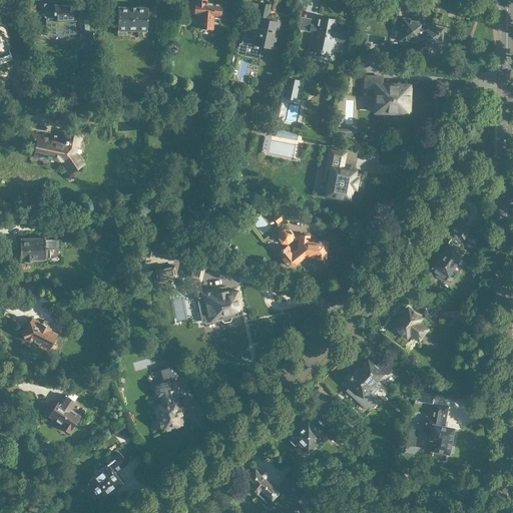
[(148,22),(147,22),(147,21),(148,15),(151,15),(151,16),(159,16),(158,0),(150,0),(150,7),(117,6),(117,30),(118,30),(117,35),(127,35),(127,30),(138,30),(137,37),(147,37),(148,28),(149,27),(149,25),(149,23),(148,22)]
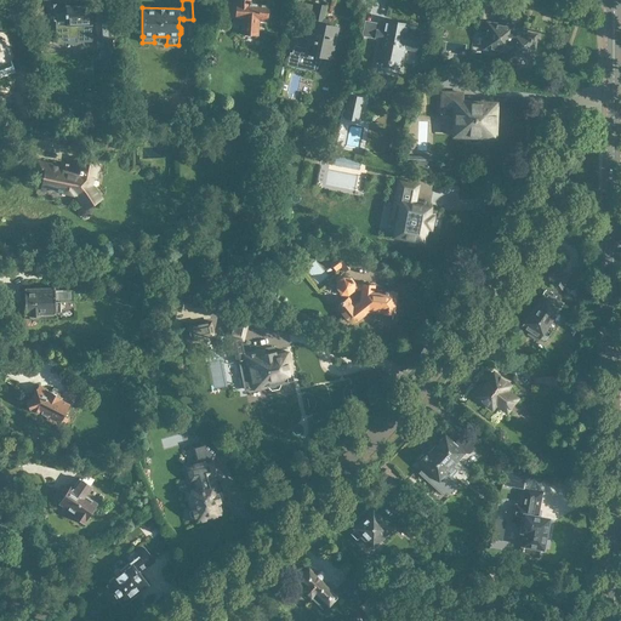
[(241,20),(240,35),(258,36),(260,21),(267,22),(268,6),(250,4),(250,1),(249,1),(249,0),(235,0),(237,3),(234,3),(234,4),(227,3),(226,17),(233,18),(233,20),(241,20)]
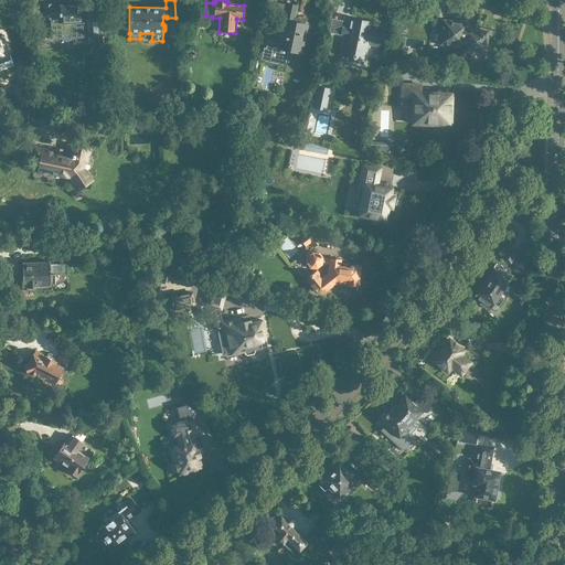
[(84,36),(83,3),(61,4),(61,7),(53,7),(53,2),(44,3),(44,18),(50,18),(51,38),(52,38),(62,36),(61,33),(62,33),(62,32),(70,32),(70,33),(70,36),(83,36),(84,36)]
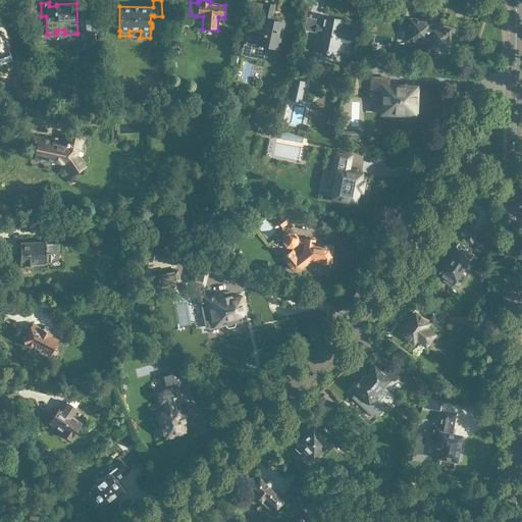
[(271,47),(276,49),(282,22),(274,21),(275,17),(270,16),(273,5),(266,3),(257,40),(248,39),(246,45),(244,44),(242,55),(264,60),(271,47)]
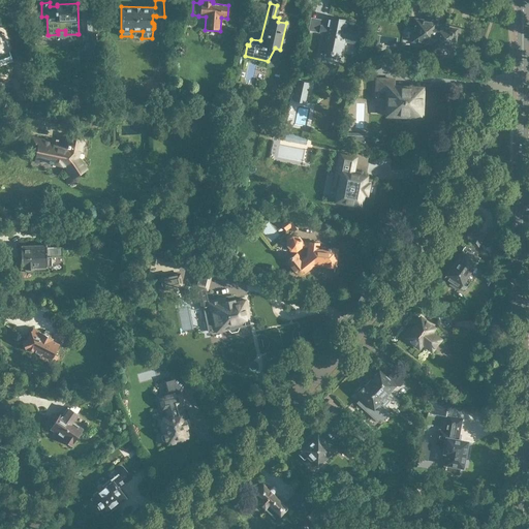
[(328,18),(320,52),(332,54),(333,51),(342,53),(344,38),(361,41),(363,29),(347,25),(348,22),(328,18)]
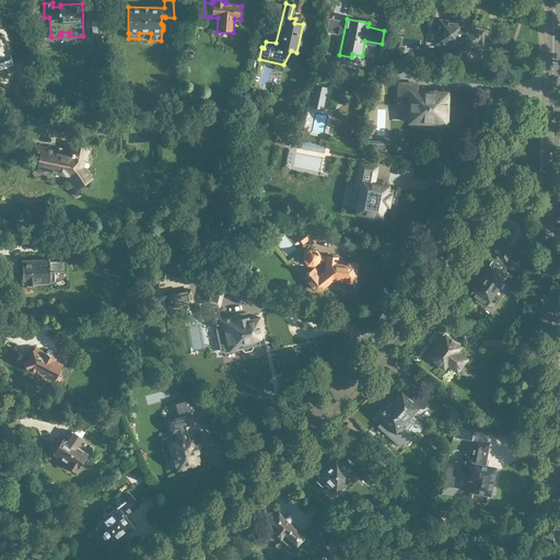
[(438,43),(458,46),(461,28),(462,24),(440,21),(438,43)]
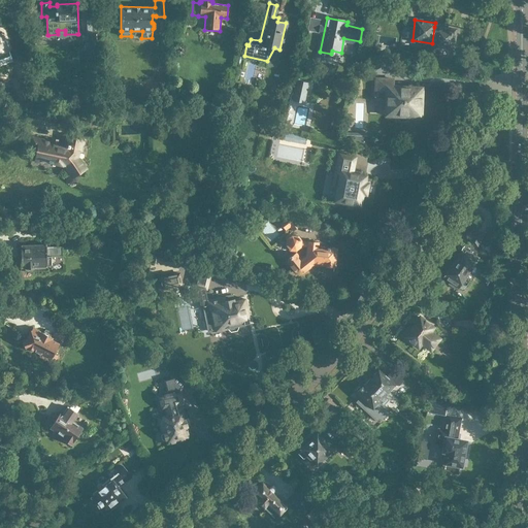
[(434,27),(432,43),(432,47),(452,51),(455,30),(434,27)]
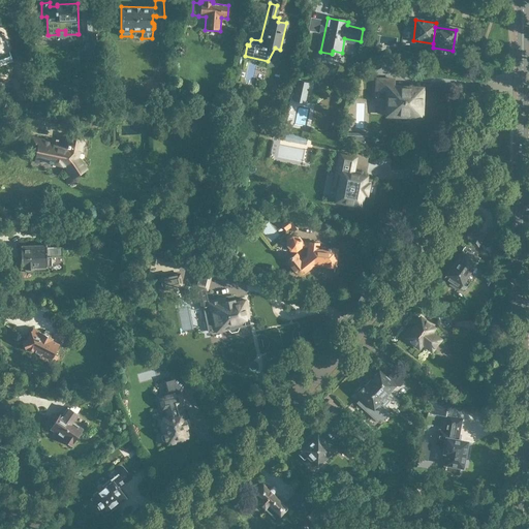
[(0,62),(11,58),(2,32),(0,32),(0,62)]
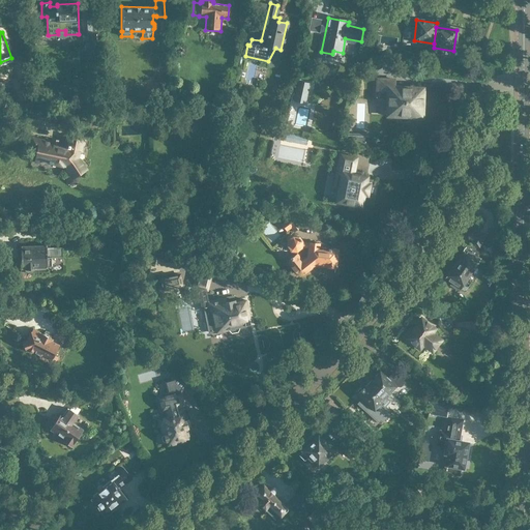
[(387,115),(420,116),(421,89),(394,88),(394,80),(377,79),(376,93),(388,94),(387,115)]
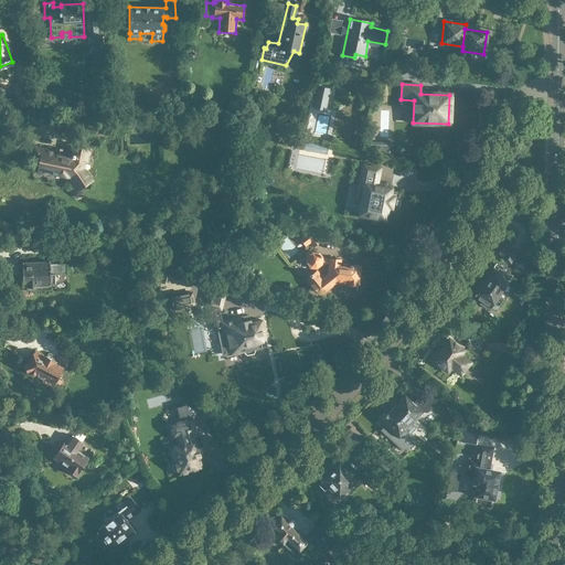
[(313,110),(324,113),(329,94),(318,92),(313,110)]
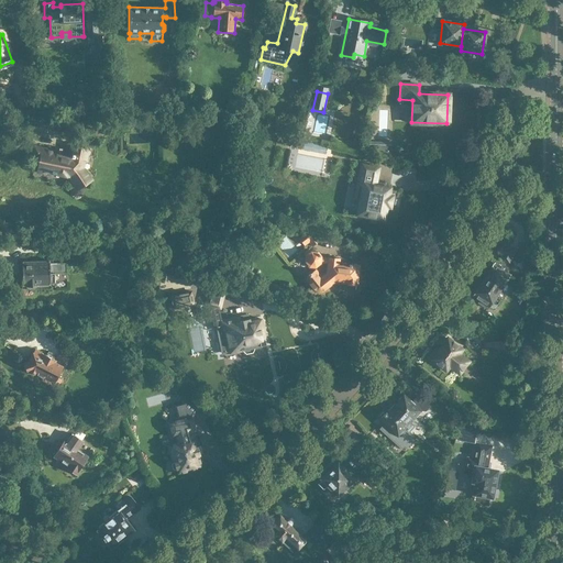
[(86,133),(105,134),(106,124),(87,123),(86,133)]
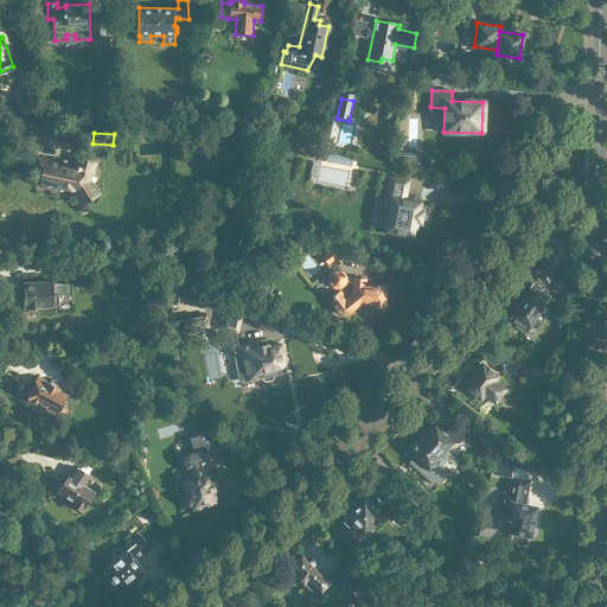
[(387,154),(389,142),(376,140),(374,152),(387,154)]
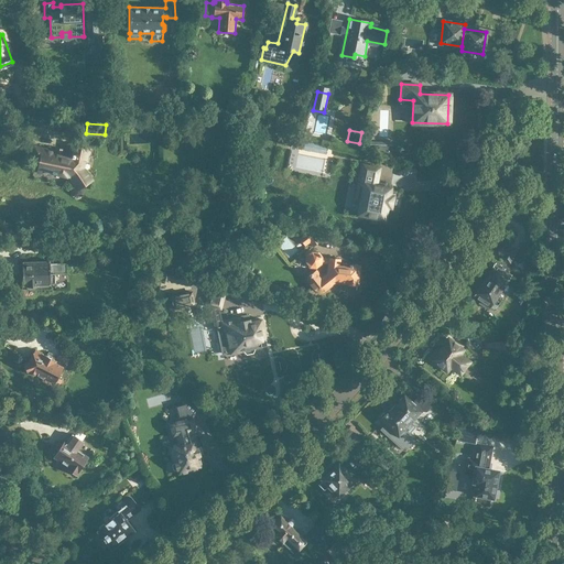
[(313,143),(292,139),(291,147),(312,151),(313,143)]
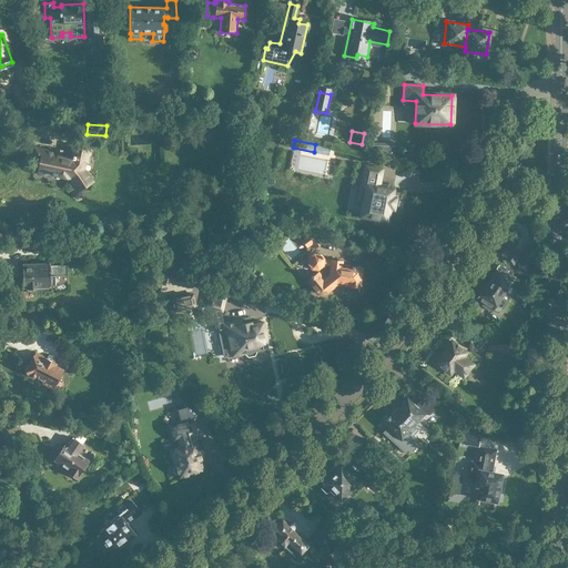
[(87,155),(88,155),(90,149),(75,145),(74,155),(72,155),(71,159),(60,156),(61,153),(36,148),(33,159),(40,161),(38,172),(71,179),(78,191),(91,181),(83,170),(87,155)]
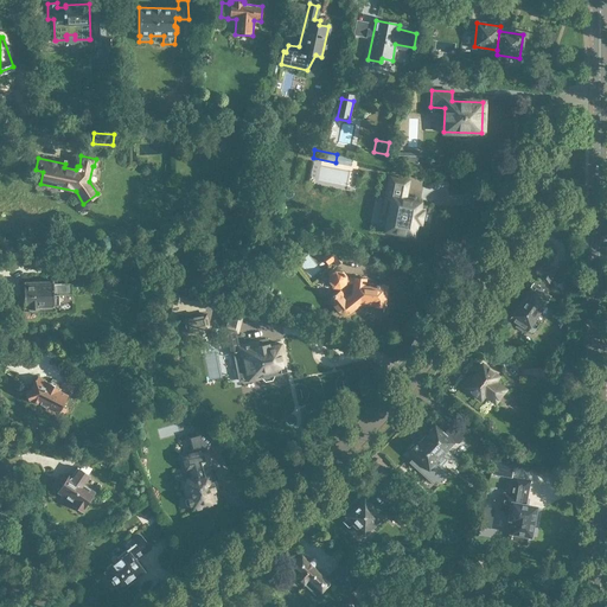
[(391,199),(385,231),(398,234),(397,236),(407,237),(408,235),(413,236),(416,223),(420,223),(422,211),(419,210),(420,203),(403,199),(403,196),(404,196),(408,181),(390,178),(387,198),(391,199)]
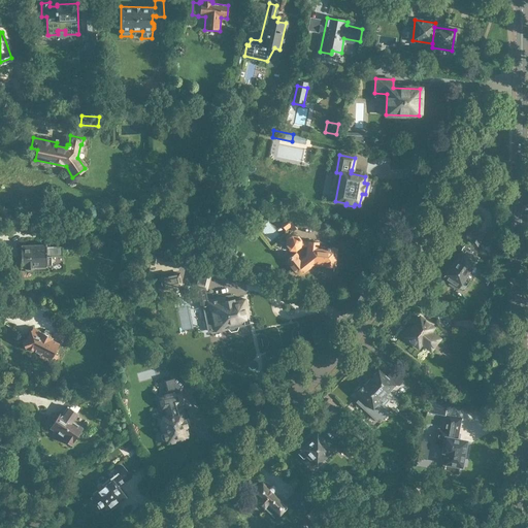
[(304,190),(304,193),(315,196),(316,192),(318,179),(306,177),(304,190)]
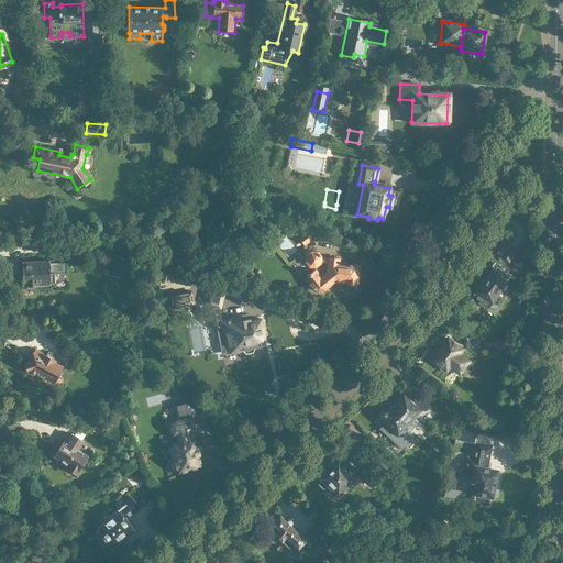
[(230,221),(236,222),(240,213),(232,212),(230,221)]
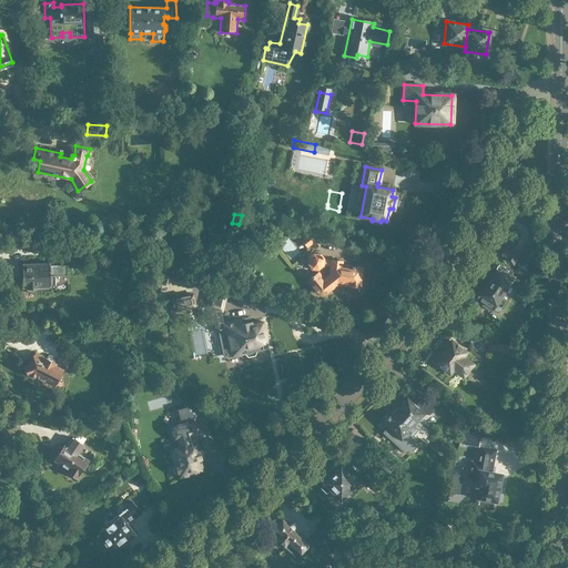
[(307,249),(312,244),(315,249),(322,243),(313,231),(301,241),(307,249)]
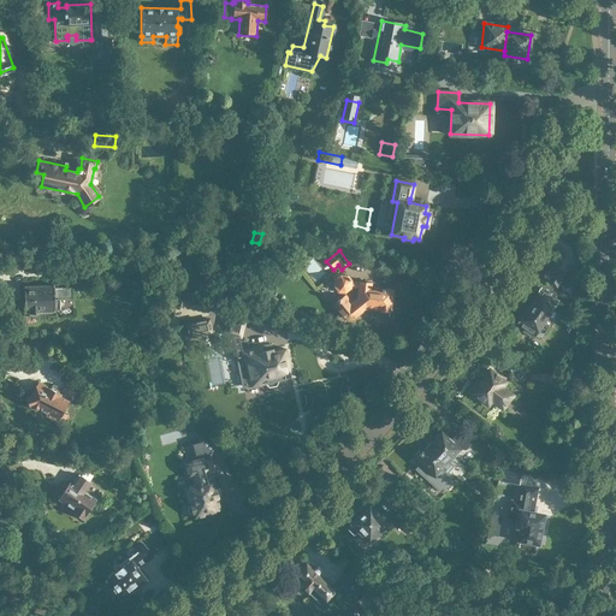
[(77,272),(77,262),(42,262),(42,272),(77,272)]
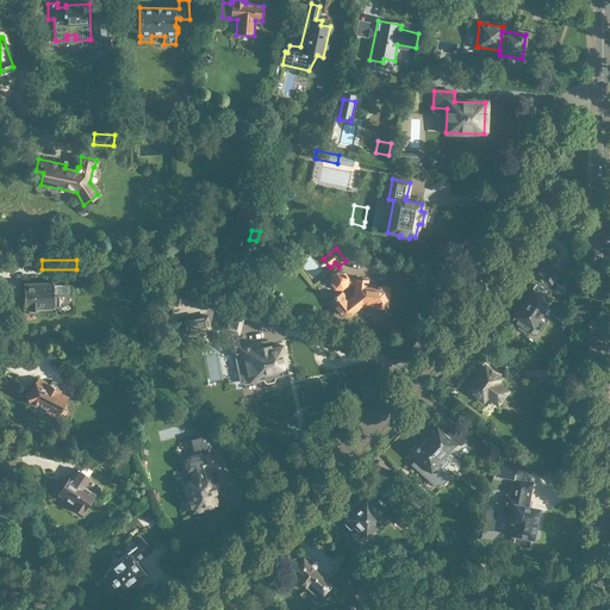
[(542,278),(552,285),(560,272),(549,265),(542,278)]
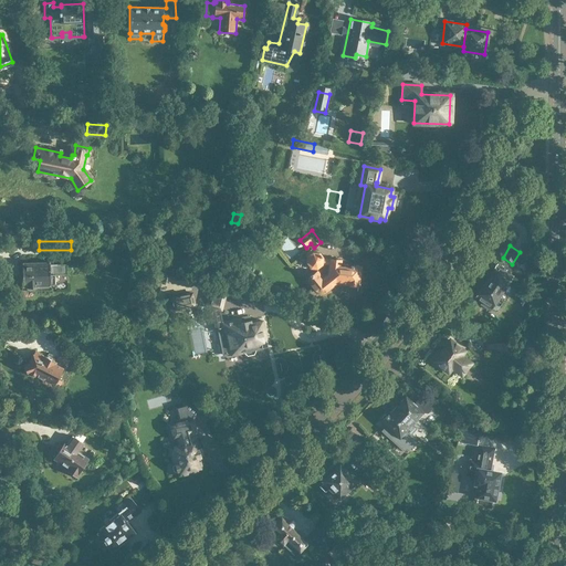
[(306,257),(305,263),(310,270),(316,270),(320,268),(321,269),(325,269),(325,271),(325,272),(324,273),(324,274),(323,275),(321,275),(318,273),(316,273),(314,273),(306,280),(314,290),(315,291),(317,292),(320,292),(321,293),(323,293),(325,292),(335,283),(346,284),(346,285),(358,287),(360,266),(349,265),(349,269),(339,266),(339,261),(324,259),(318,252),(312,252),(311,250),(305,254),(306,257)]
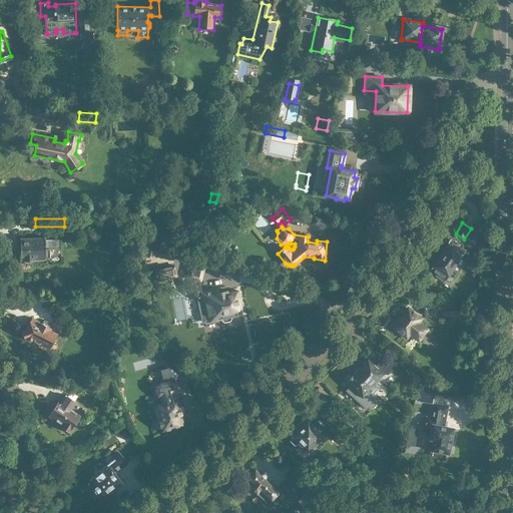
[(60,239),(45,239),(45,238),(20,238),(21,259),(24,259),(24,262),(26,264),(31,264),(34,261),(34,259),(50,259),(50,249),(61,248),(60,239)]
